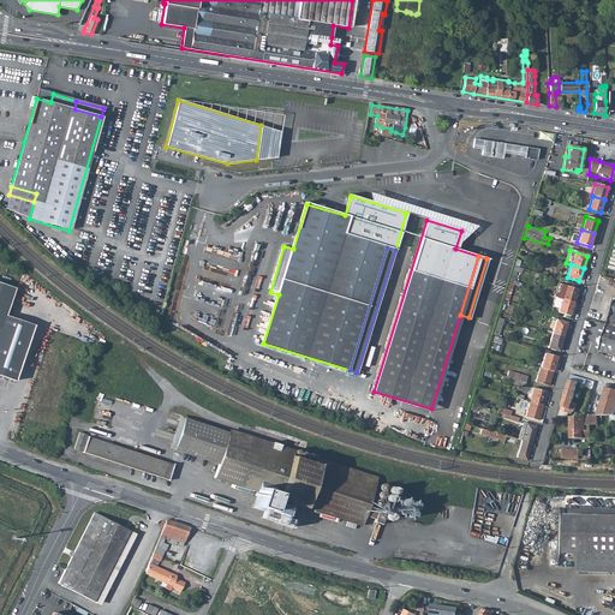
[(0,281),(0,332),(6,315),(16,287),(0,281)]
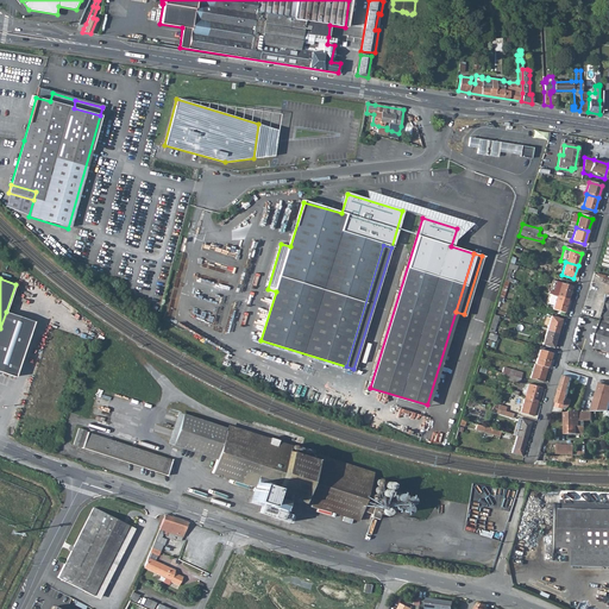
[(557,296),(567,300),(571,287),(560,283),(557,294),(553,293),(552,295),(557,296)]
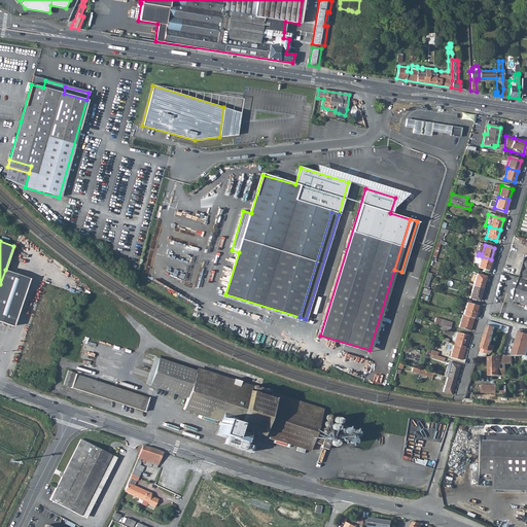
[(478,268),(488,271),(491,259),(482,256),(478,268)]
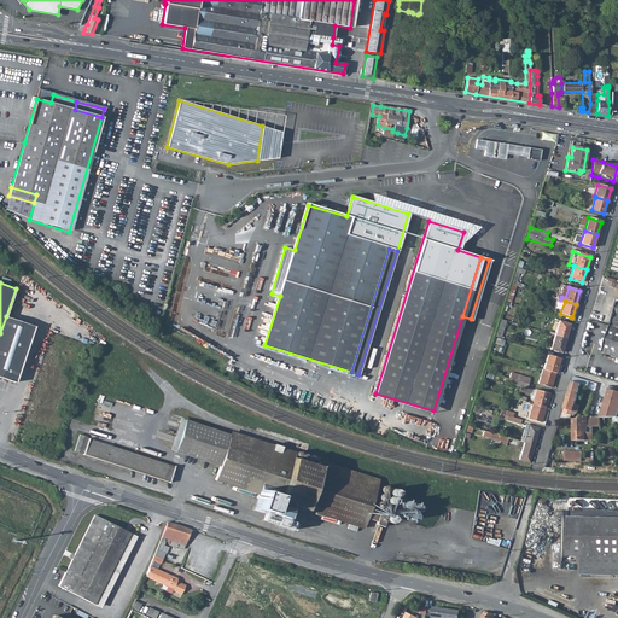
[(6,316),(0,333),(0,377),(18,384),(38,327),(6,316)]
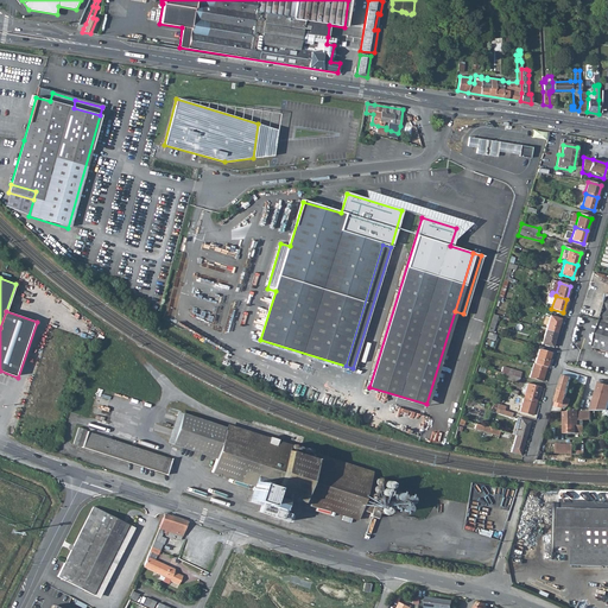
[(493,333),(499,315),(494,314),(489,331),(493,333)]
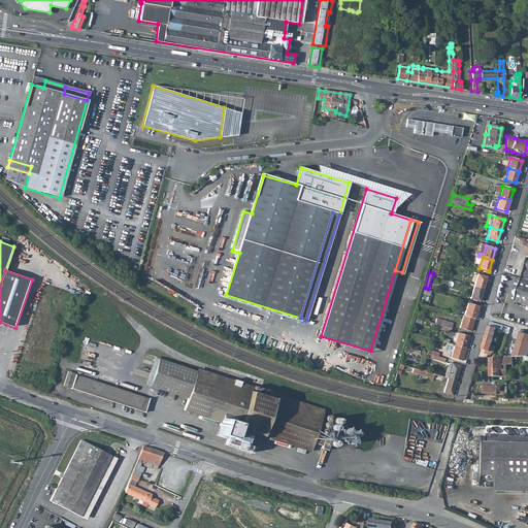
[(484,289),(487,277),(477,274),(473,287),(484,289)]
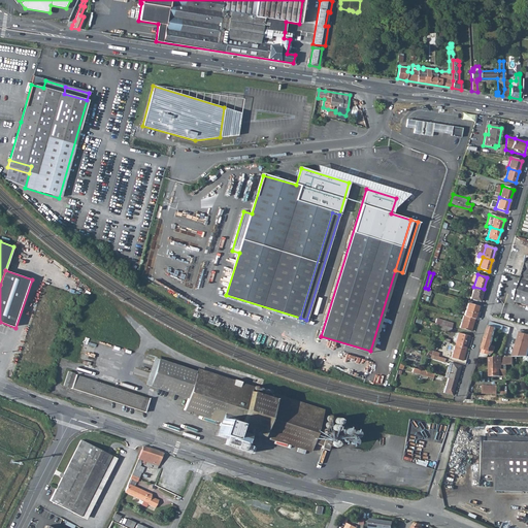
[(527,279),(523,278),(516,301),(527,304),(527,279)]
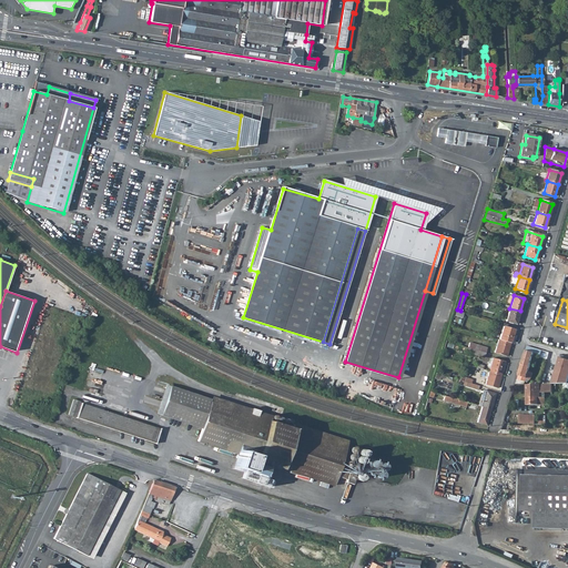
[(506,322),(516,324),(520,311),(509,308),(506,322)]
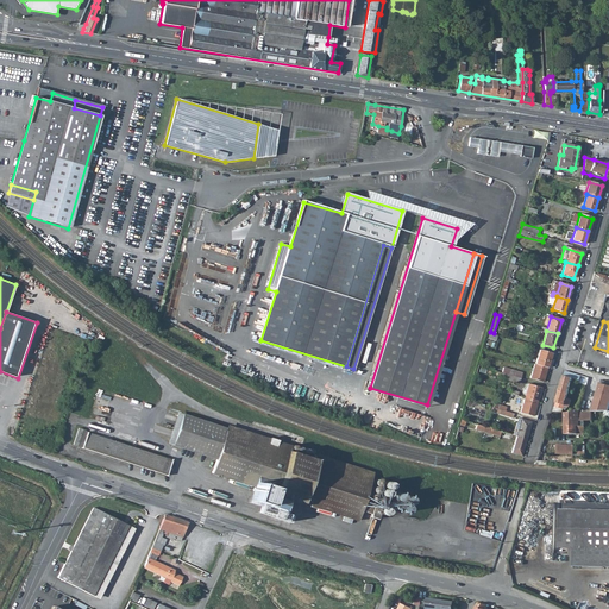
[(547,368),(551,353),(540,350),(535,364),(547,368)]
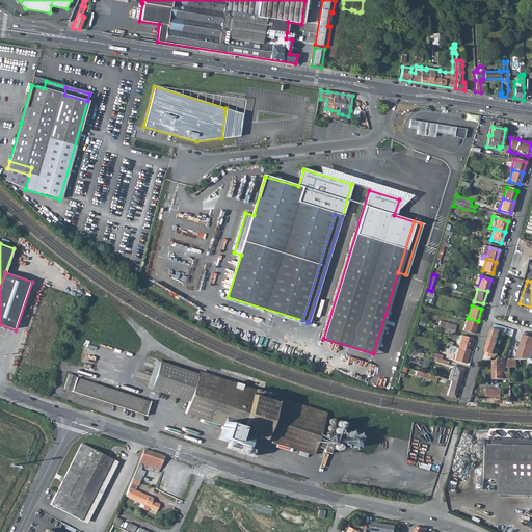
[(463,330),(474,334),(478,321),(468,318),(467,318),(463,330)]
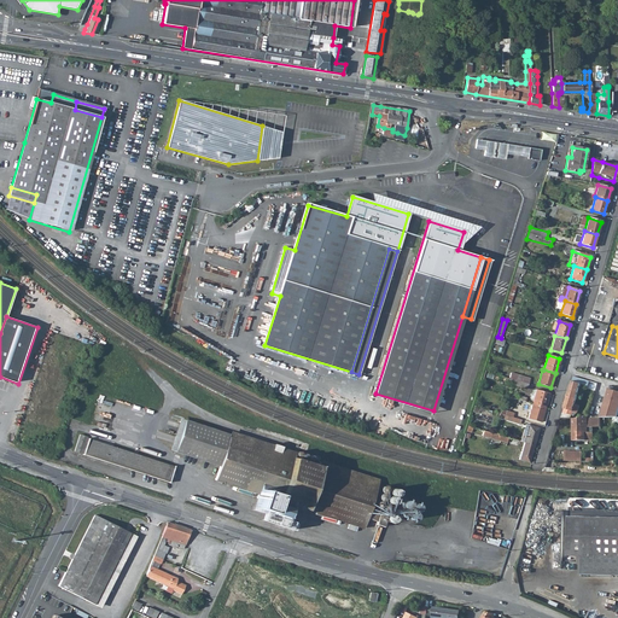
[(590,382),(575,377),(564,413),(572,415),(573,412),(578,413),(581,406),(576,404),(582,384),(589,386),(590,382)]
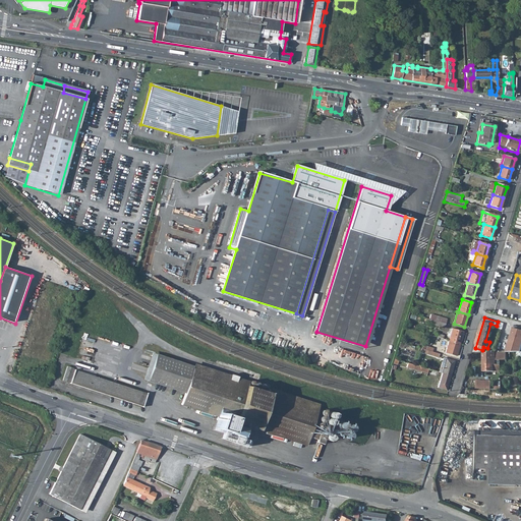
[(520,329),(514,328),(506,352),(520,351),(520,349),(520,329)]
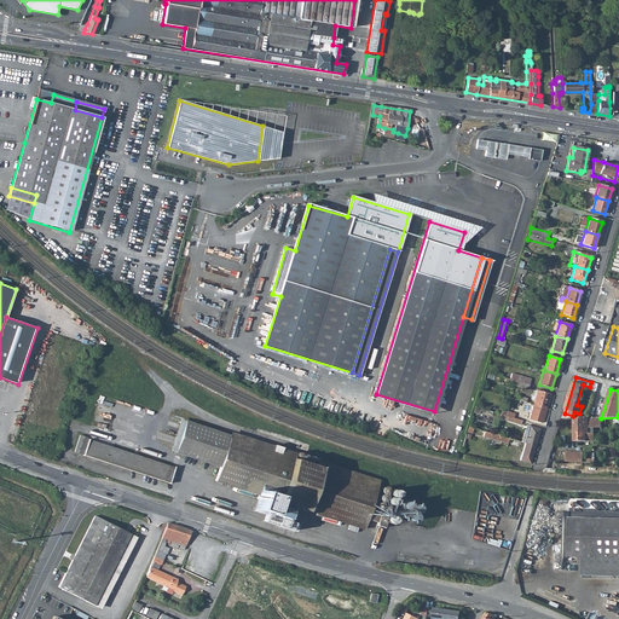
[(545,409),(550,394),(537,391),(536,397),(531,395),(530,399),(534,400),(533,405),(545,409)]
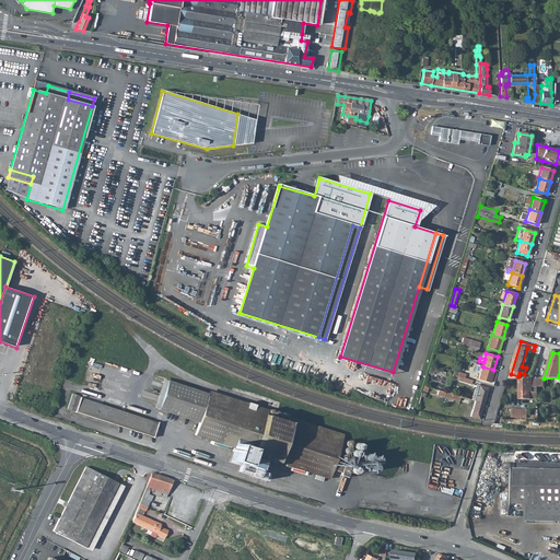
[(478,380),(490,383),(493,370),(482,366),(478,380)]
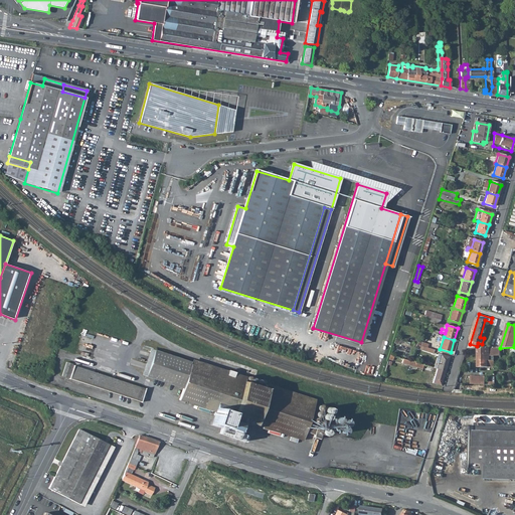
[(481,348),(477,348),(478,367),(489,367),(488,360),(490,360),(490,356),(495,356),(494,348),(481,348)]
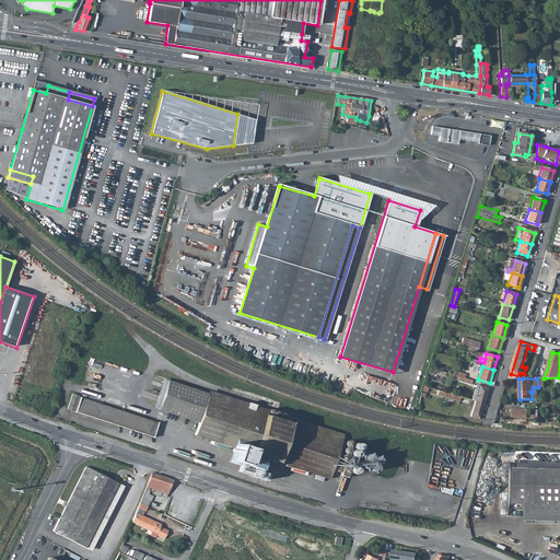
[(247,453),(329,479),(333,470),(340,473),(343,462),(336,459),(341,440),(209,397),(209,395),(168,382),(160,410),(199,422),(196,435),(234,448),(233,452),(246,456),(247,453)]
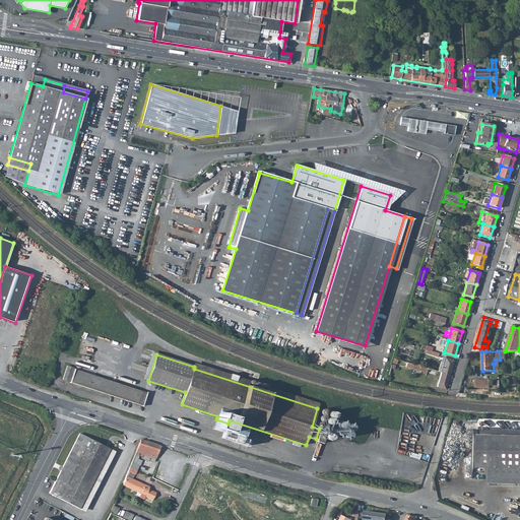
[(441,373),(449,375),(453,361),(443,358),(438,372),(441,373)]
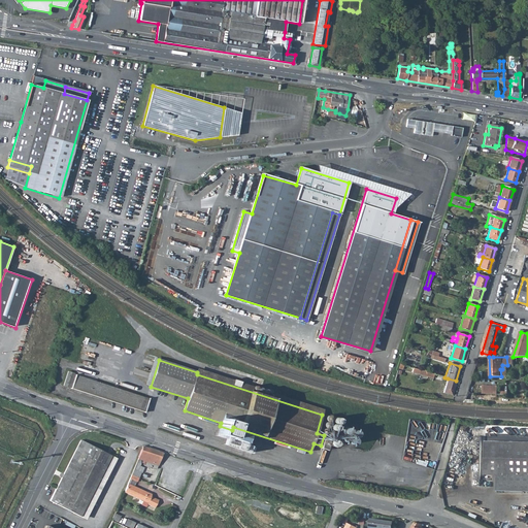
[(432,378),(433,374),(419,370),(417,374),(432,378)]
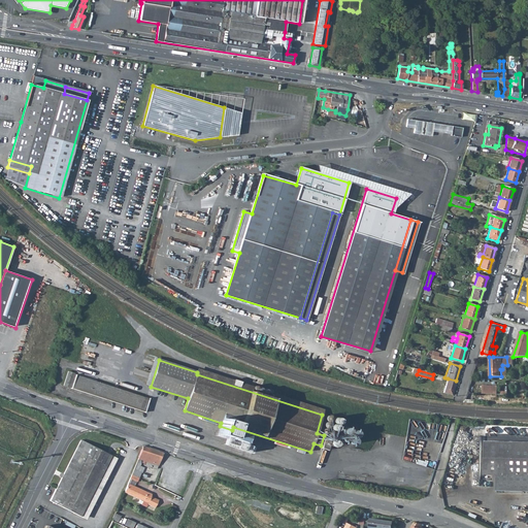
[(144,413),(149,399),(75,375),(73,381),(72,381),(74,374),(68,372),(64,386),(144,413)]
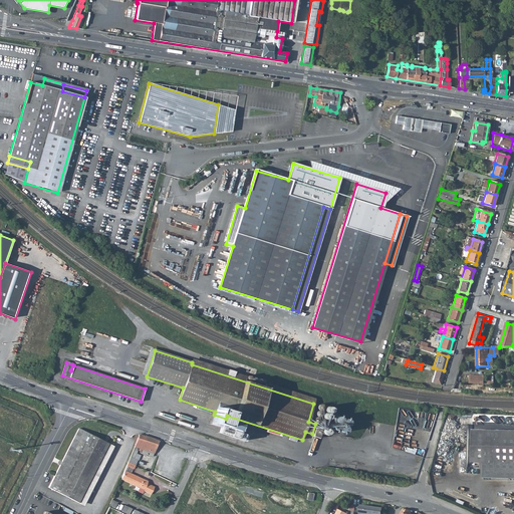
[(440,384),(444,370),(436,368),(435,372),(432,382),(440,384)]
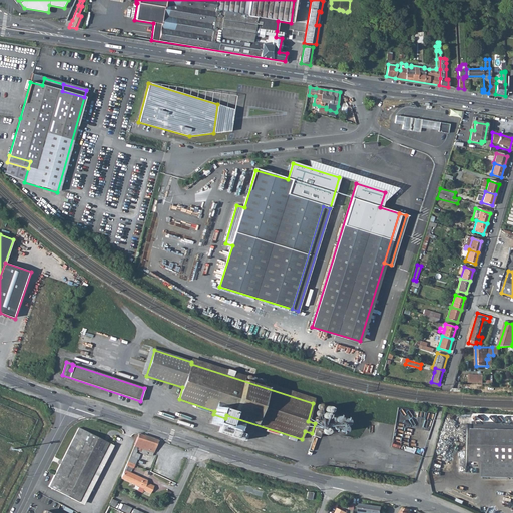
[(225,418),(213,414),(210,424),(219,427),(217,432),(243,441),(245,435),(237,432),(238,429),(236,429),(239,422),(225,418)]
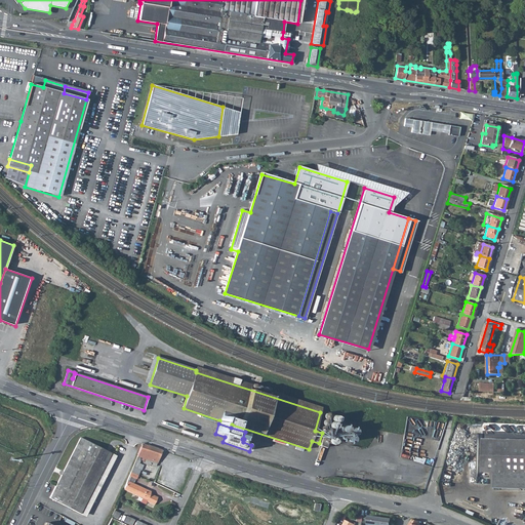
[(80,513),(110,453),(80,438),(49,497),(80,513)]
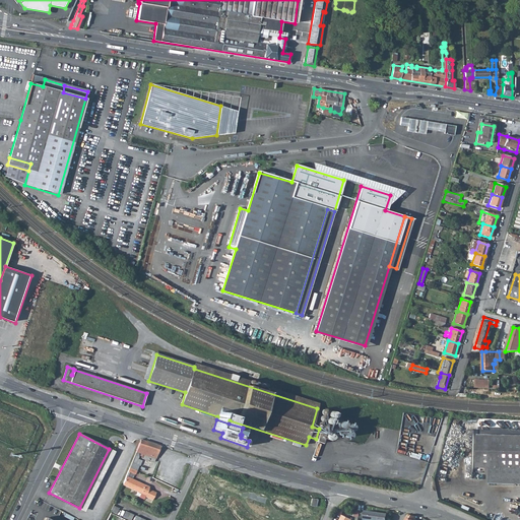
[(323,444),(325,437),(319,435),(316,442),(323,444)]
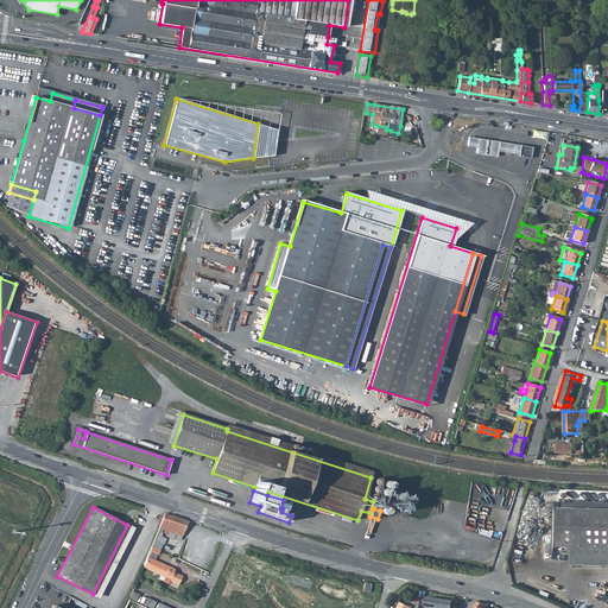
[(561,508),(558,546),(561,546),(574,548),(572,565),(607,567),(607,510),(593,510),(561,508)]
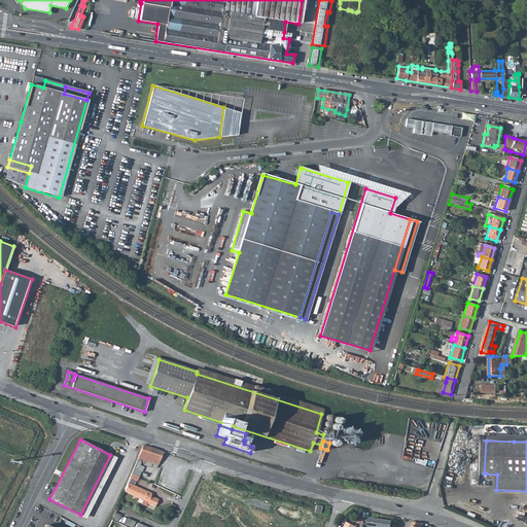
[(138,471),(142,460),(145,461),(144,464),(155,468),(162,452),(142,446),(137,461),(134,470),(138,471)]
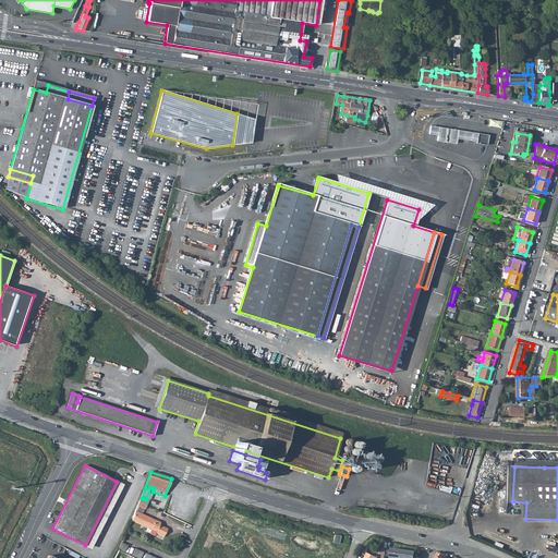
[(159,525),(160,523),(136,512),(132,521),(156,532),(156,534),(164,537),(168,529),(159,525)]
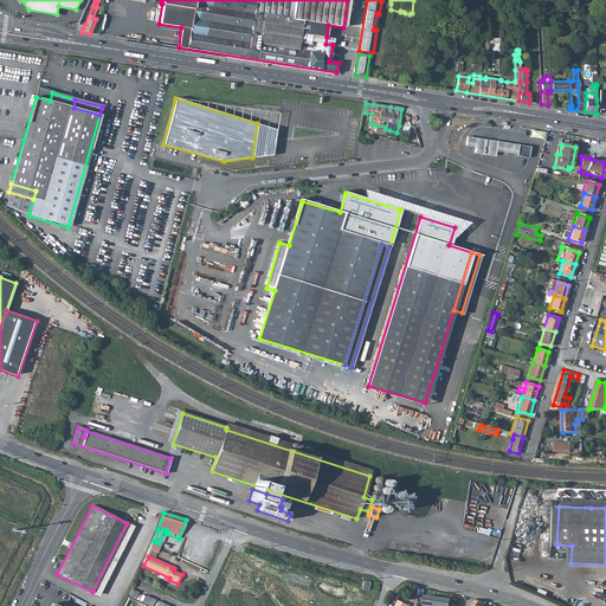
[(135,599),(139,592),(133,590),(129,597),(135,599)]
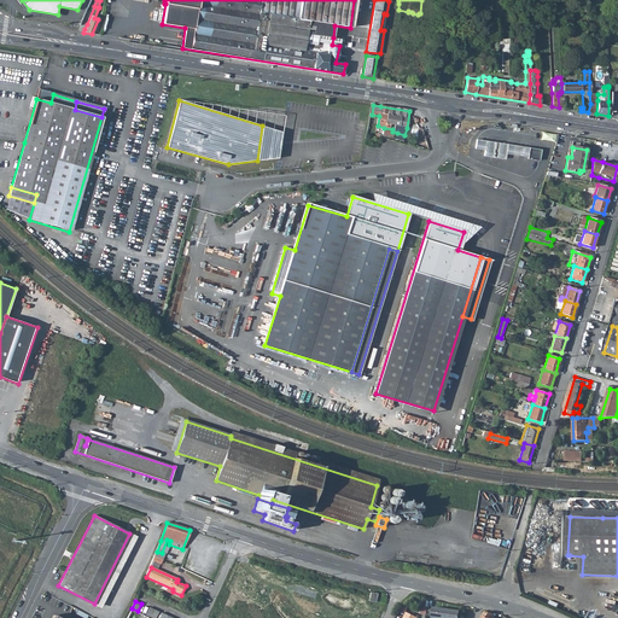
[(146,616),(151,617),(155,617),(158,612),(150,607),(146,616)]
